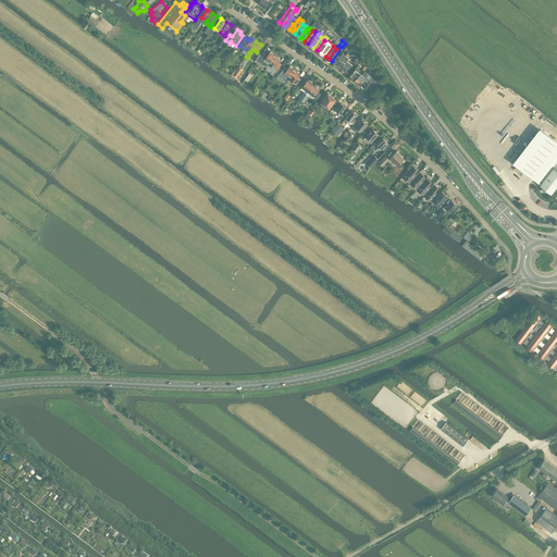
[(332,61),(335,63),(343,53),(341,52),(344,48),(342,47),(332,61)]
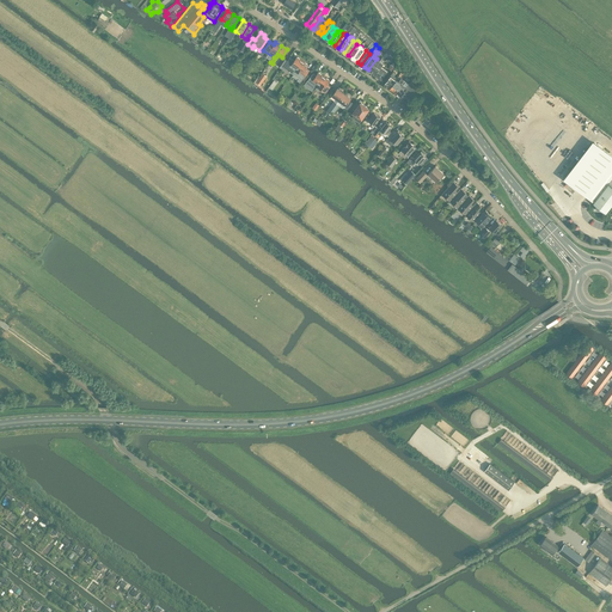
[(285,63),(287,66),(286,68),(291,72),(293,74),(298,69),(303,61),(297,56),(294,60),(289,57),(285,63)]
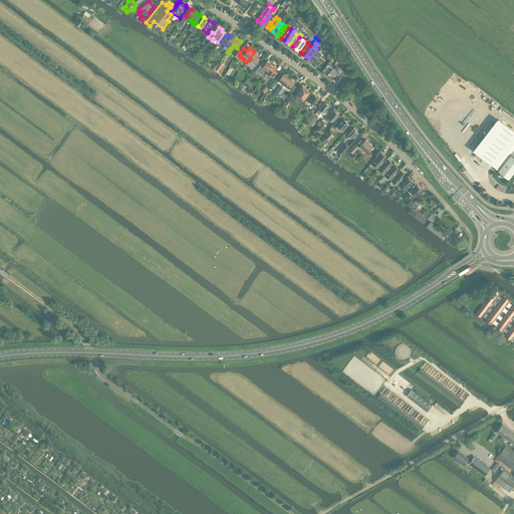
[(309,58),(312,60),(319,51),(316,49),(309,58)]
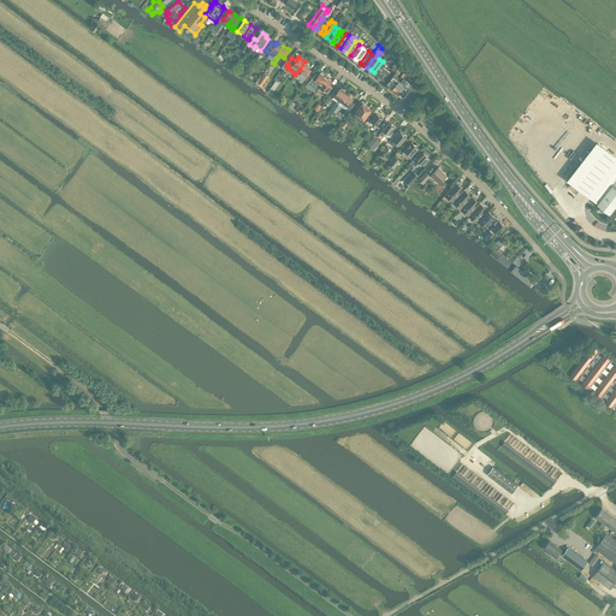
[(374,72),(378,76),(384,67),(388,61),(384,59),(383,61),(374,72)]
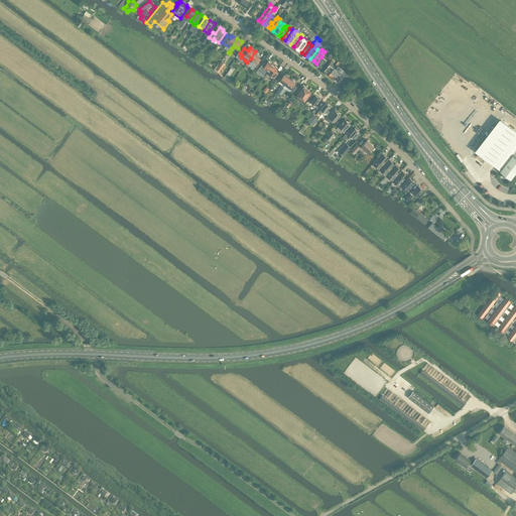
[(255,51),(251,58),(247,62),(252,66),(251,68),(253,70),(258,63),(261,59),(258,57),(260,55),(255,51)]
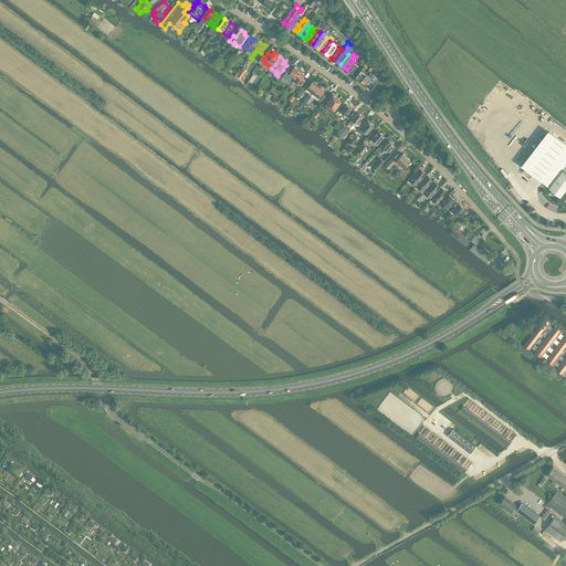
[(353,62),(347,70),(353,73),(358,65),(353,62)]
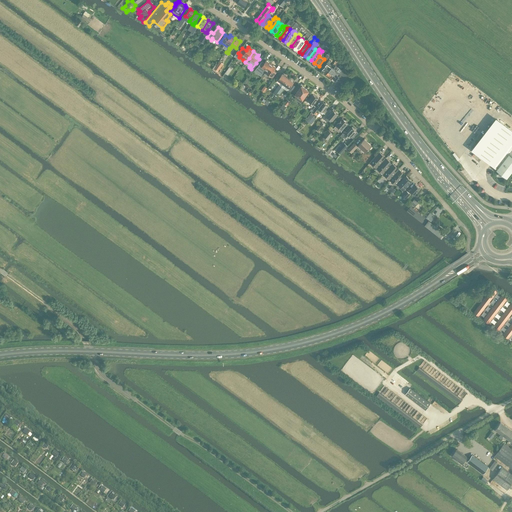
[(256,70),(263,75),(271,64),(266,60),(264,63),(262,61),(257,68),(258,68),(256,70)]
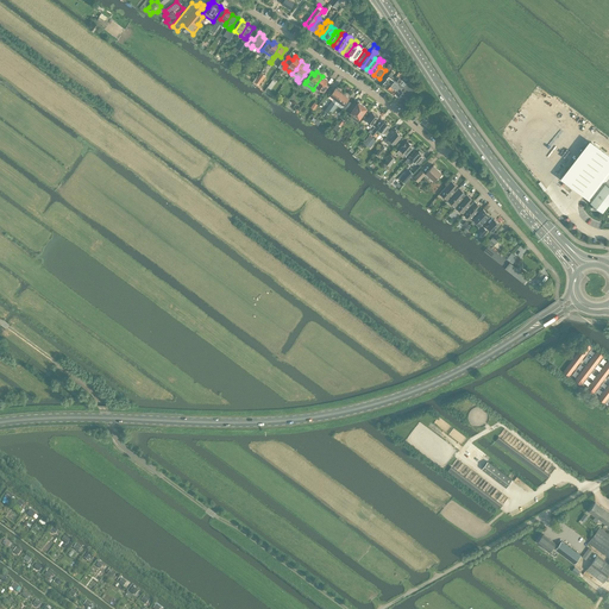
[(383,82),(389,86),(395,79),(391,76),(394,73),(391,71),(383,82)]
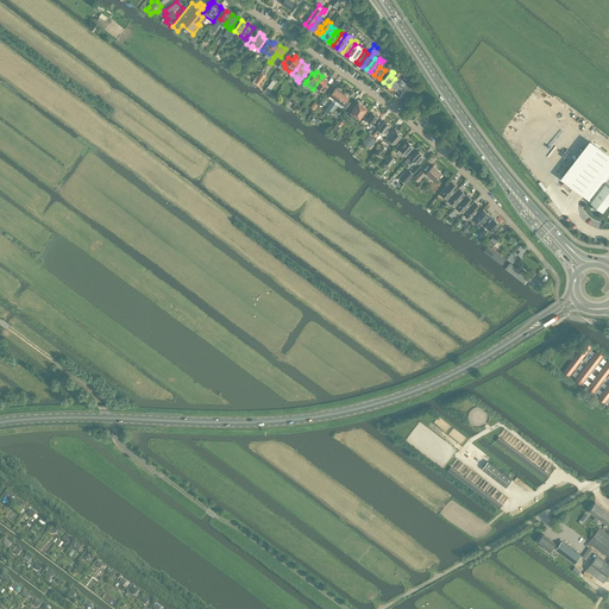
[(389,86),(394,90),(402,80),(396,75),(395,79),(389,86)]
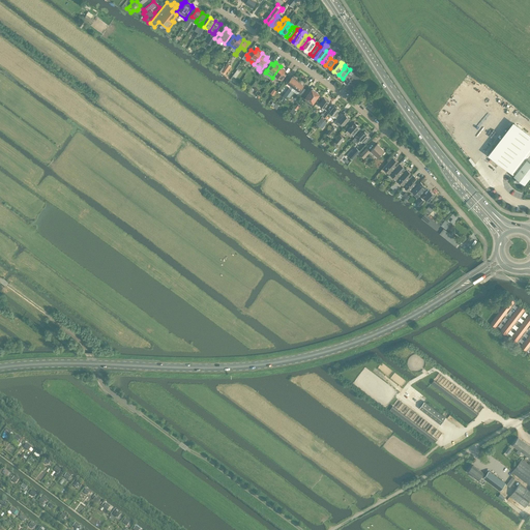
[(281,66),(272,78),(277,81),(280,79),(282,80),(286,75),(284,72),(286,69),(281,66)]
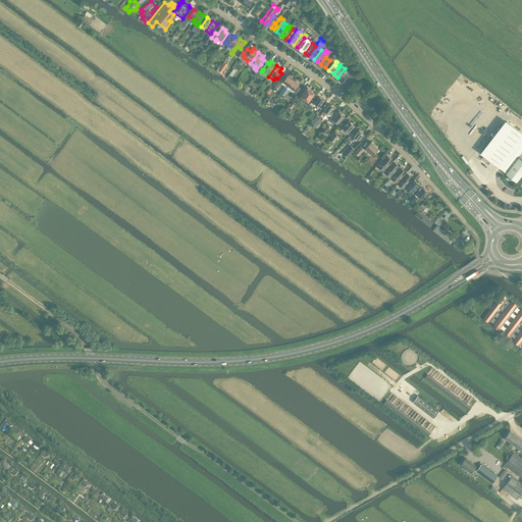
[(337,77),(343,81),(348,85),(355,76),(351,69),(350,70),(349,71),(345,68),(337,77)]
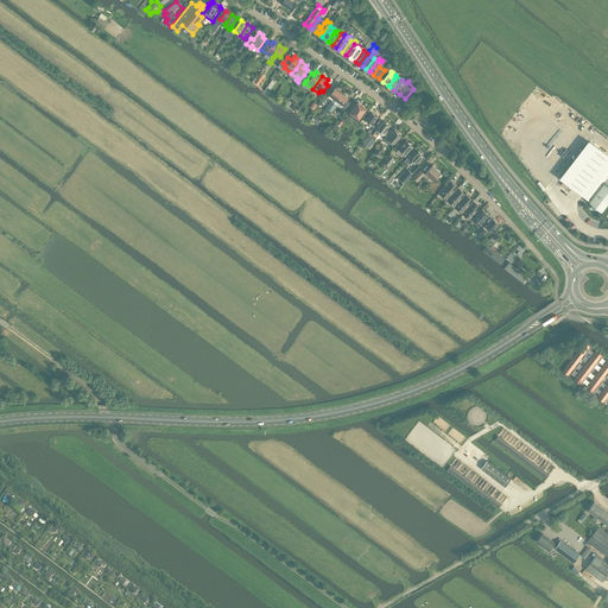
[(334,97),(327,107),(333,112),(335,108),(333,106),(342,93),(335,87),(330,95),(334,97)]
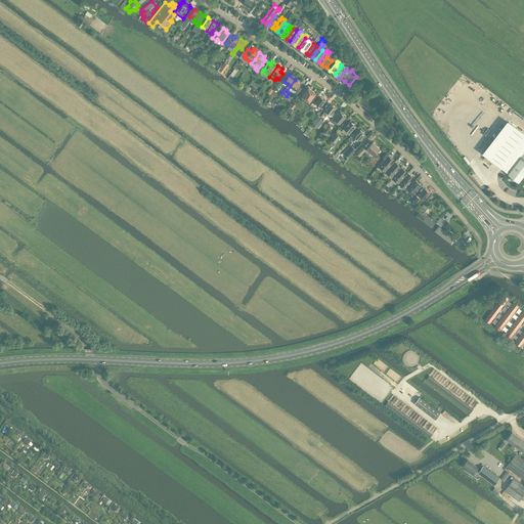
[(295,80),(287,91),(289,93),(293,88),(296,90),(301,84),(295,80)]
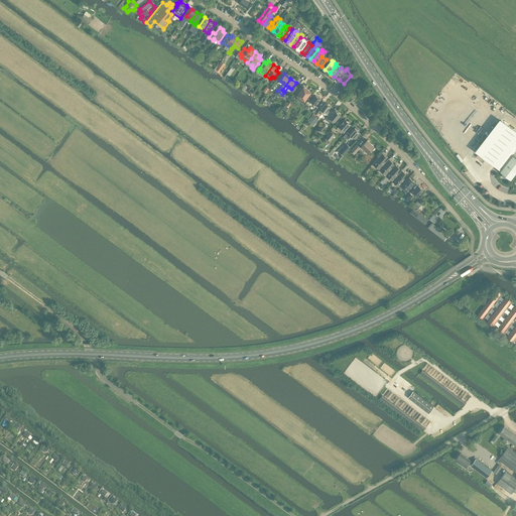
[(305,99),(310,92),(304,87),(298,95),(299,96),(297,99),(303,104),(303,103),(306,100),(305,99)]
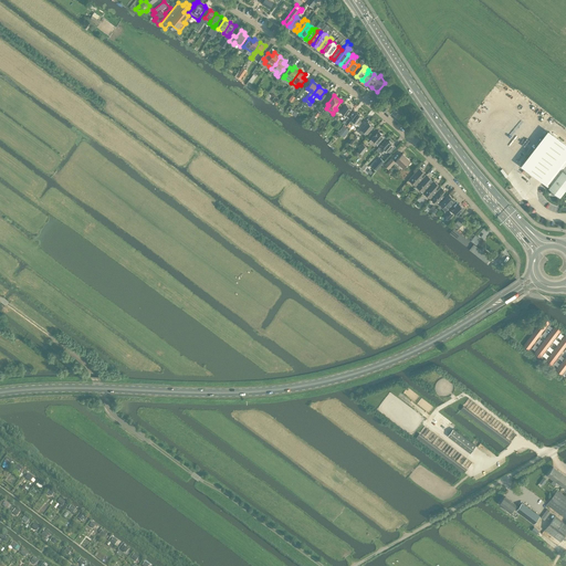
[(346,116),(352,108),(346,105),(341,112),(344,114),(343,115),(345,116),(344,119),(346,121),(348,117),(346,116)]
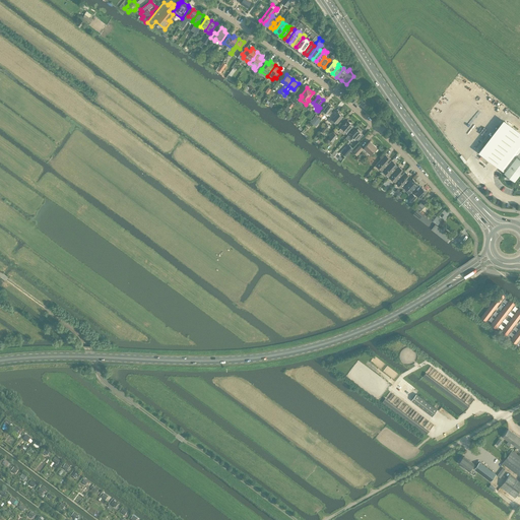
[(333,113),(331,111),(333,108),(328,104),(319,116),(322,118),(326,113),(330,116),(333,113)]
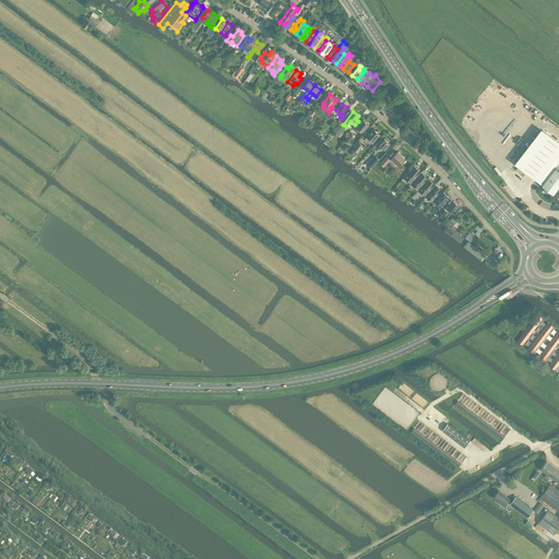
[(357,128),(355,131),(357,133),(360,129),(363,132),(369,125),(368,125),(368,123),(367,121),(366,122),(364,120),(357,127),(357,128)]
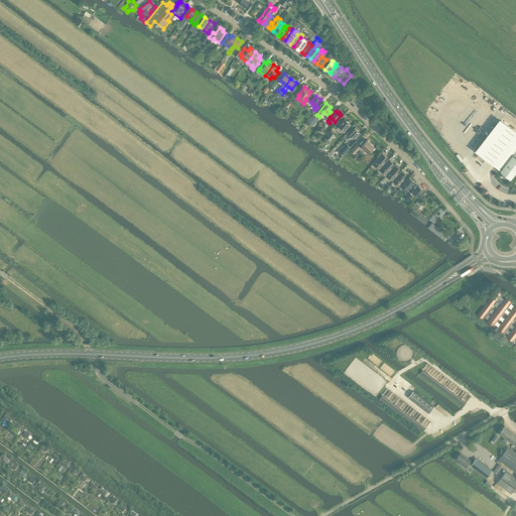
[(310,122),(313,125),(318,119),(313,115),(306,123),(308,125),(310,122)]
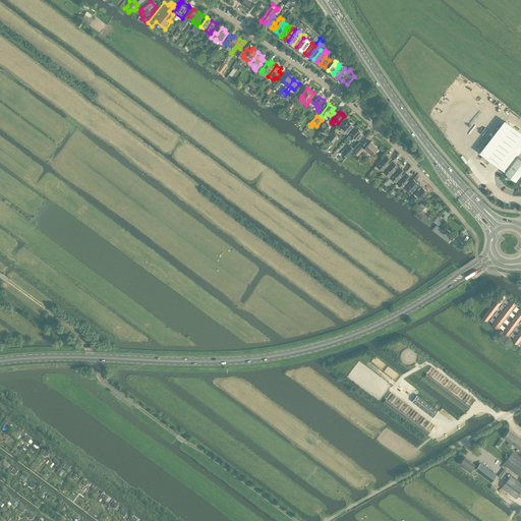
[(340,130),(342,132),(342,131),(345,134),(353,124),(353,123),(352,122),(351,122),(349,120),(345,124),(340,130)]
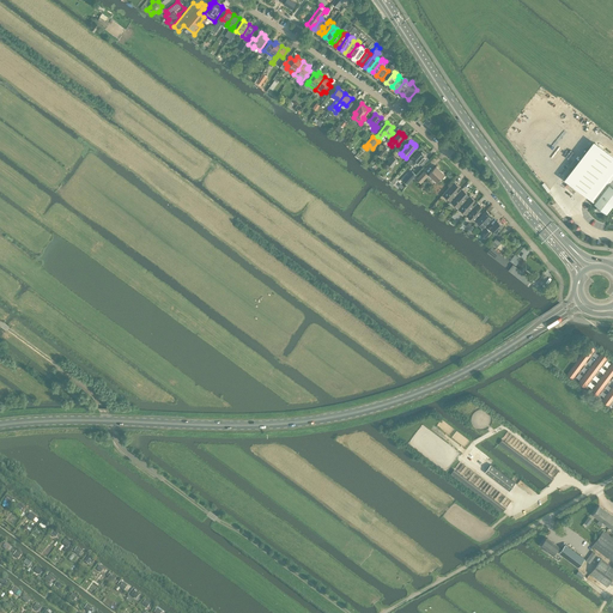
[(612,155),(594,141),(564,178),(593,201),(593,200),(595,201),(611,182),(612,178),(612,155)]
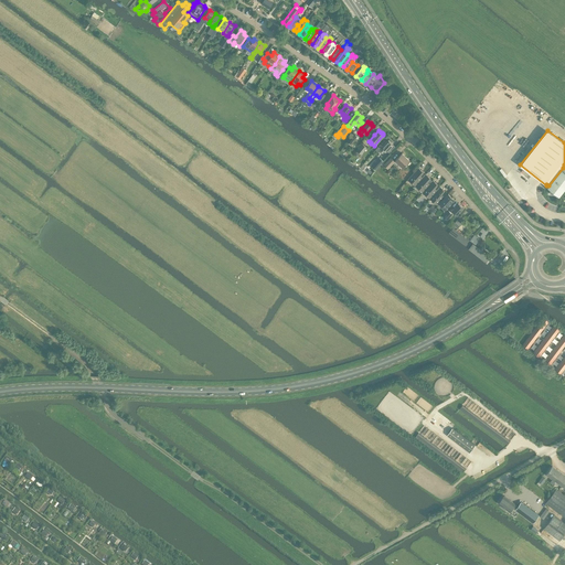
[(348,141),(351,145),(358,136),(354,132),(348,141)]
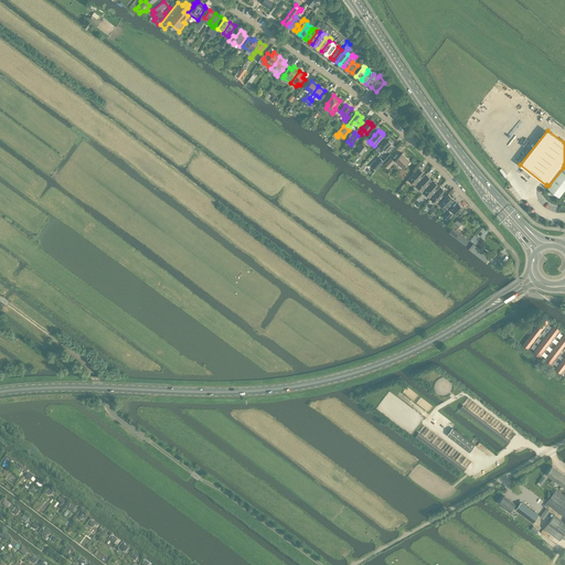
[(387,151),(393,145),(393,144),(392,141),(391,141),(388,140),(383,146),(381,145),(375,149),(380,153),(385,149),(387,151)]
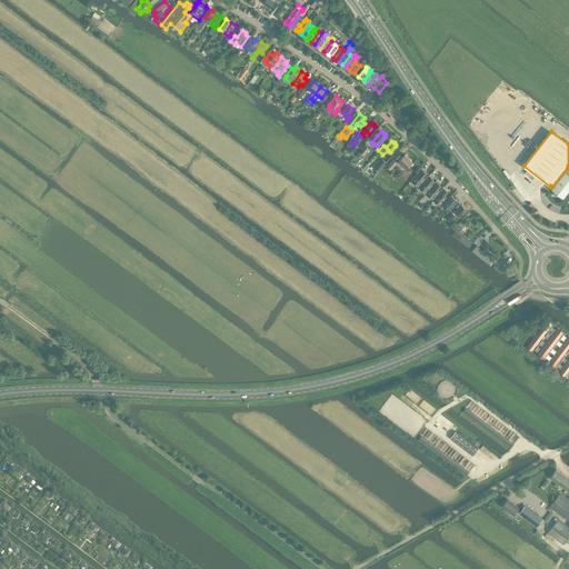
[(370,148),(365,145),(357,153),(362,158),(363,155),(365,156),(370,148)]
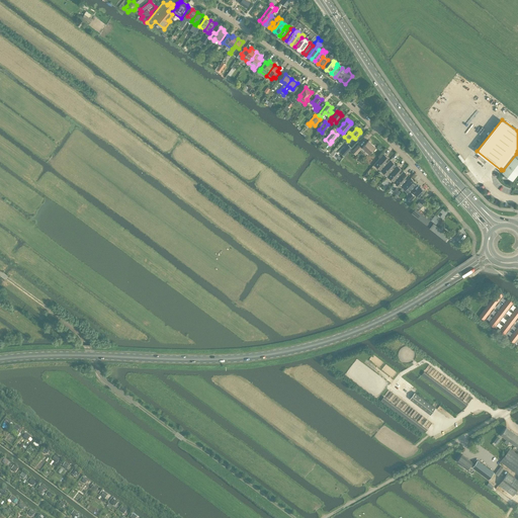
[(369,141),(363,147),(369,154),(376,147),(369,141)]
